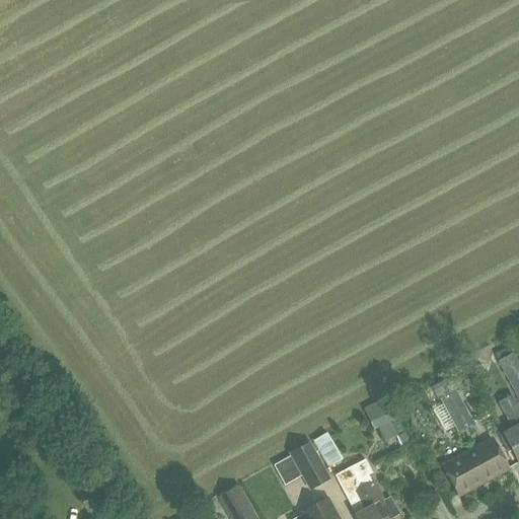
[(499,362),(498,362),(518,399),(518,366),(513,354),(499,362)]
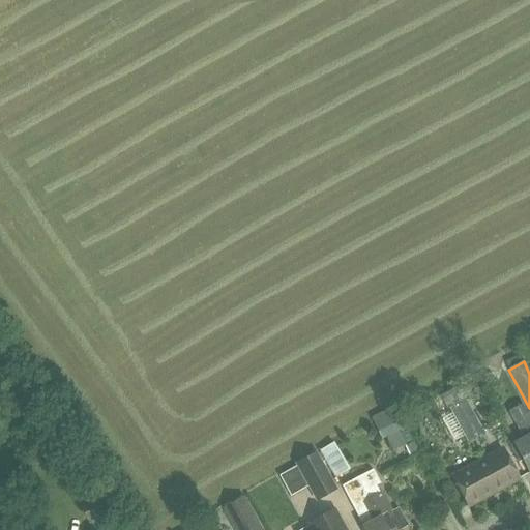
[(494,375),(487,373),(484,380),(491,382),(494,375)]
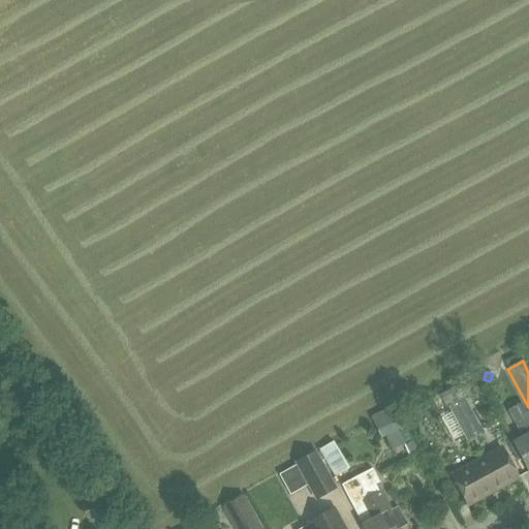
[(465,399),(448,408),(450,412),(463,434),(466,441),(483,432),(480,428),(465,399)]
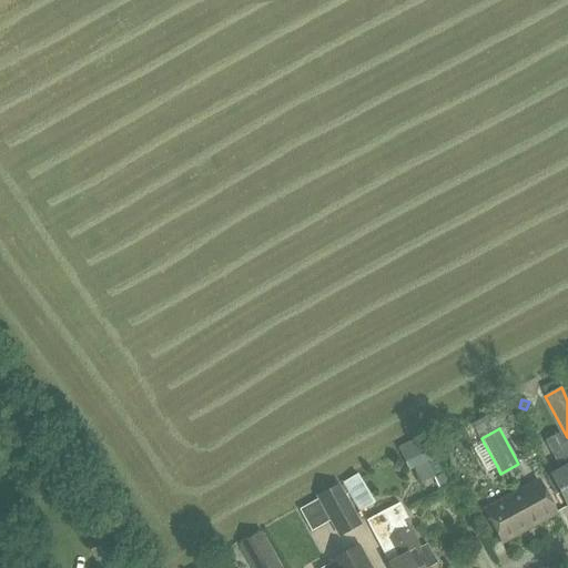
[(567,506),(567,504),(567,448),(559,433),(546,440),(561,468),(549,474),(567,506)]
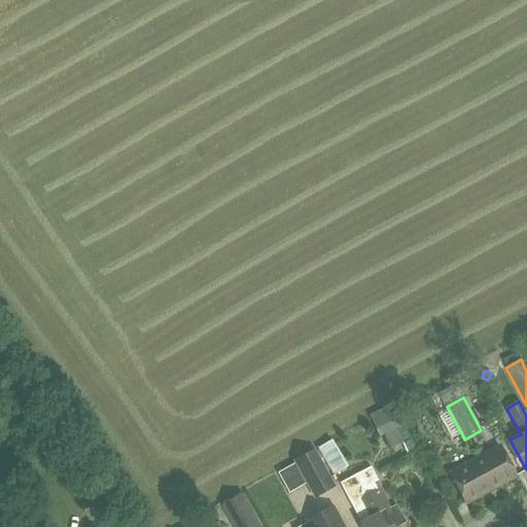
[(395,402),(370,416),(379,434),(394,426),(401,442),(411,437),(402,422),(405,421),(395,402)]
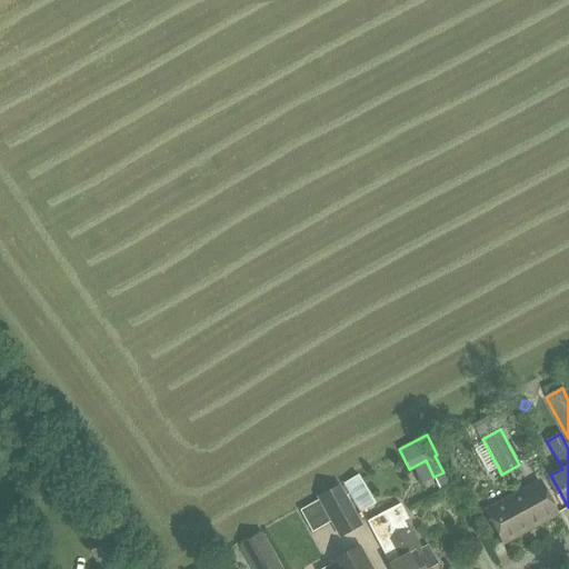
[(376,503),(358,476),(343,485),(361,512),(376,503)]
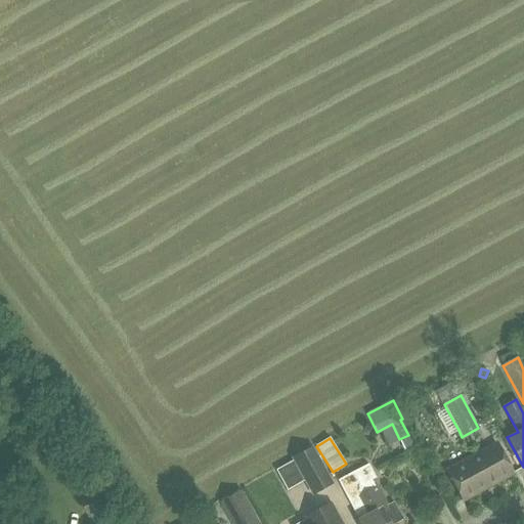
[(463,499),(512,473),(495,443),(446,470),(463,499)]
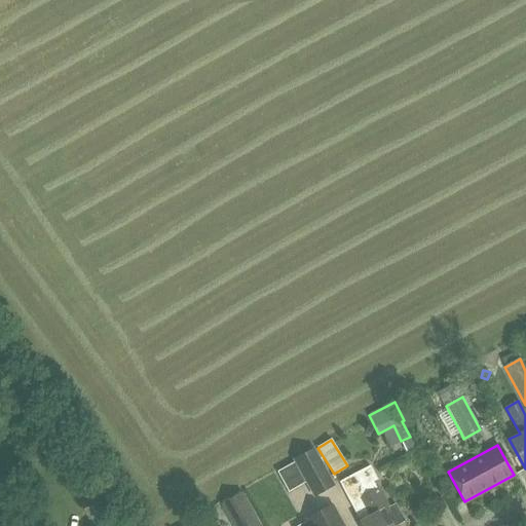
[(313,448),(295,458),(314,494),(333,485),(313,448)]
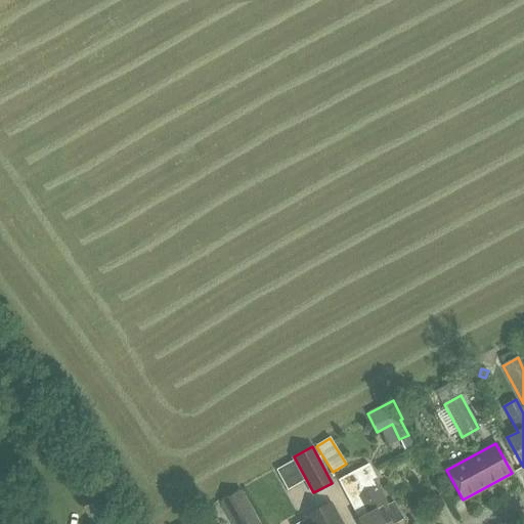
[(368,464),(339,480),(358,518),(356,519),(359,523),(389,523),(381,508),(387,505),(377,487),(376,487),(373,480),(377,478),(368,464)]
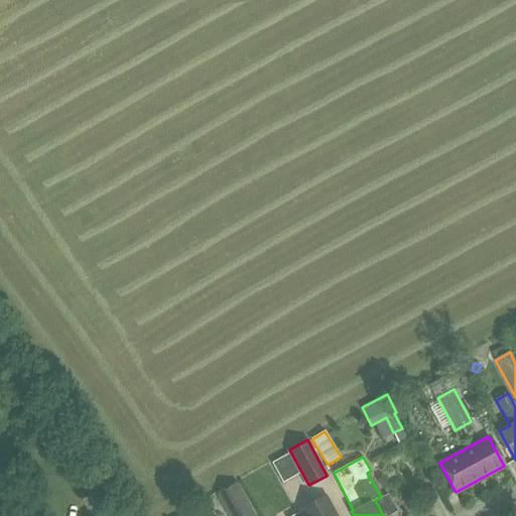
[(255,515),(237,482),(216,494),(227,515),(255,515)]
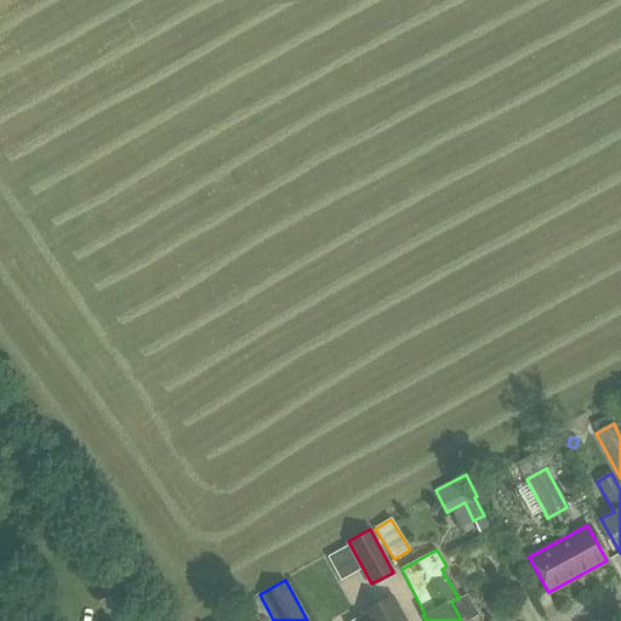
[(366,620),(404,620),(391,596),(362,611),(364,615),(366,620)]
